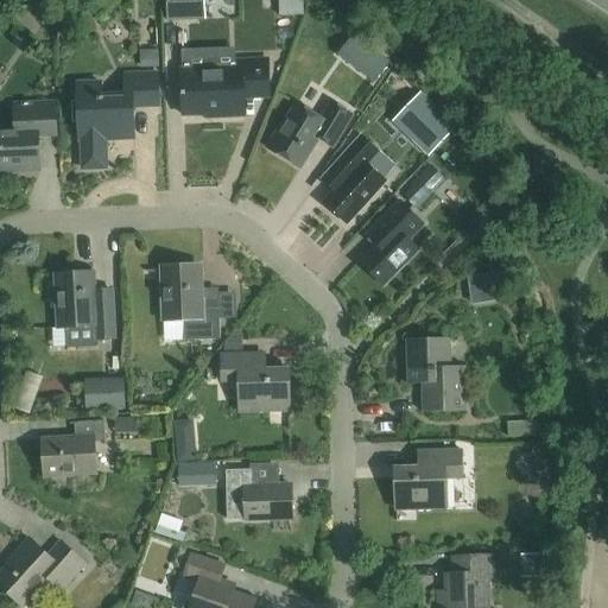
[(230,18),(230,1),(211,2),(213,19),(230,18)]
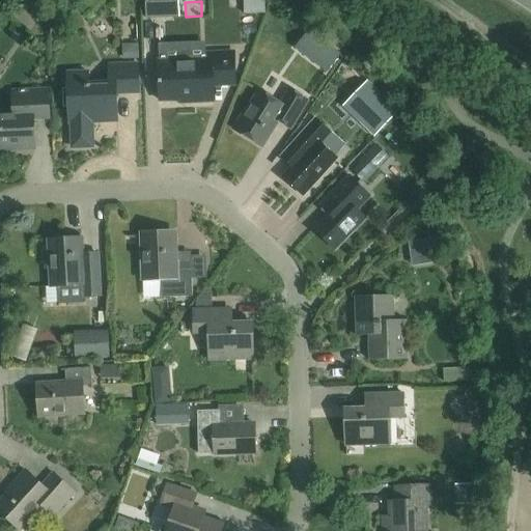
[(154,20),(185,18),(184,2),(152,4),(154,20)]
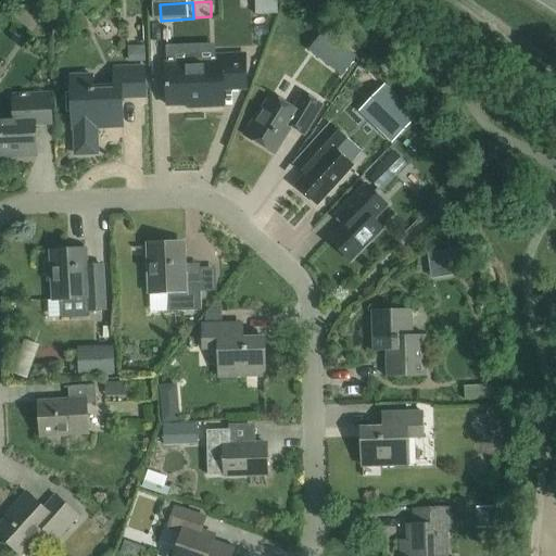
[(114,17),(100,29),(113,46),(127,33),(114,17)]
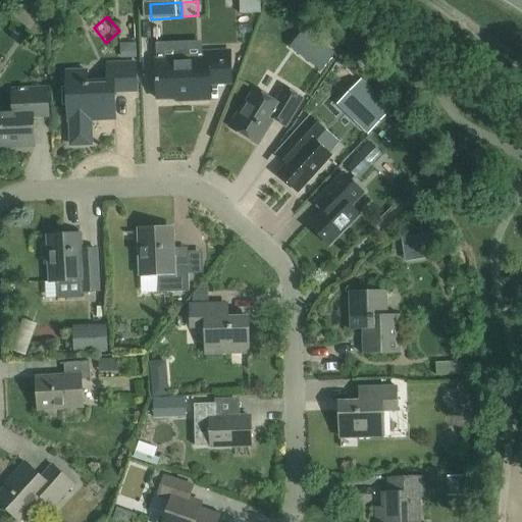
[(230,84),(229,52),(200,54),(201,59),(155,61),(156,100),(186,99),(186,101),(209,100),(209,85),(230,84)]
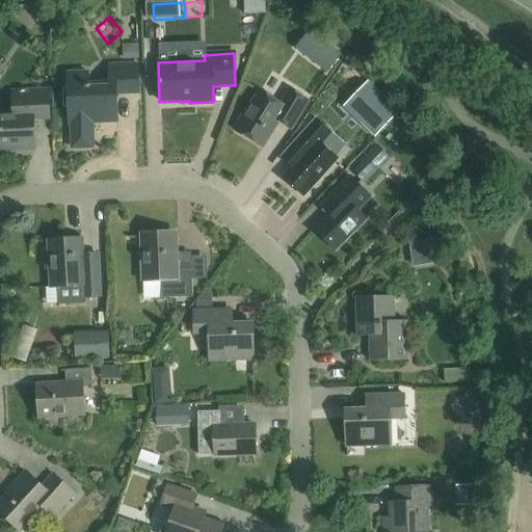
[(138,94),(137,65),(108,67),(108,87),(88,88),(87,74),(67,74),(69,124),(71,124),(72,149),(92,148),(91,123),(116,123),(115,95),(138,94)]
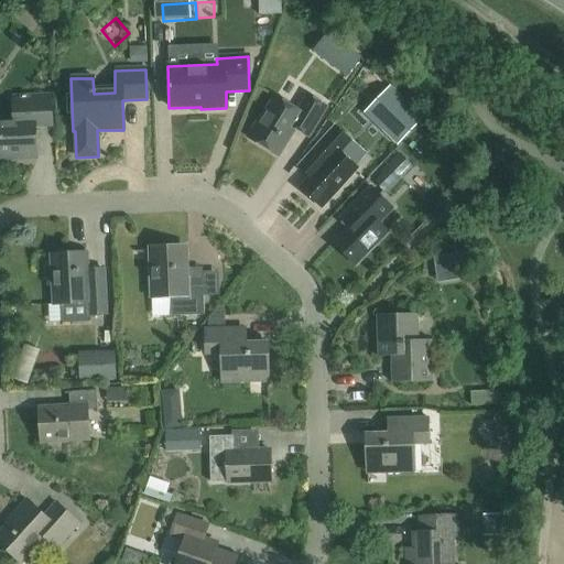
[(388,87),(375,100),(393,118),(381,131),(396,147),(422,120),(407,106),(388,87)]
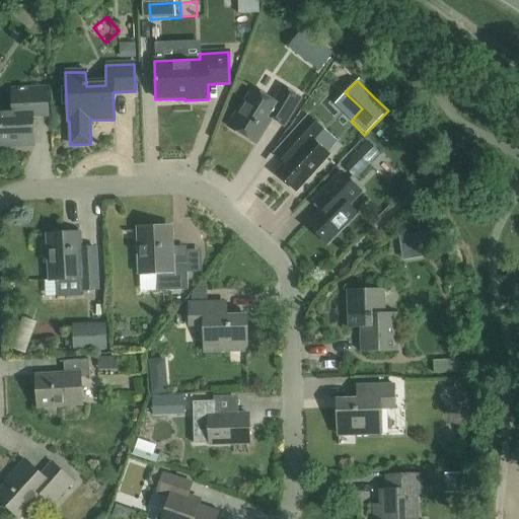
[(47,117),(46,88),(11,90),(12,110),(0,110),(0,146),(14,146),(14,147),(32,146),(31,117),(47,117)]
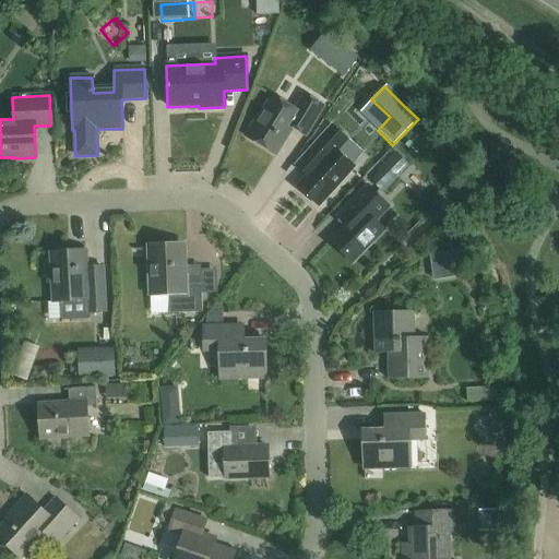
[(323,107),(305,96),(295,111),(272,97),(247,139),(275,156),(292,129),(305,137),(323,107)]
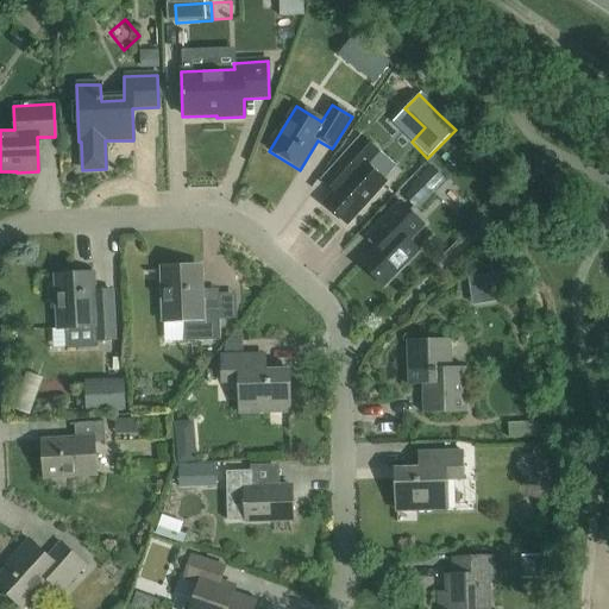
[(395,168),(378,152),(360,137),(321,181),(333,193),(322,205),(346,226),(387,183),(384,181),(395,168)]
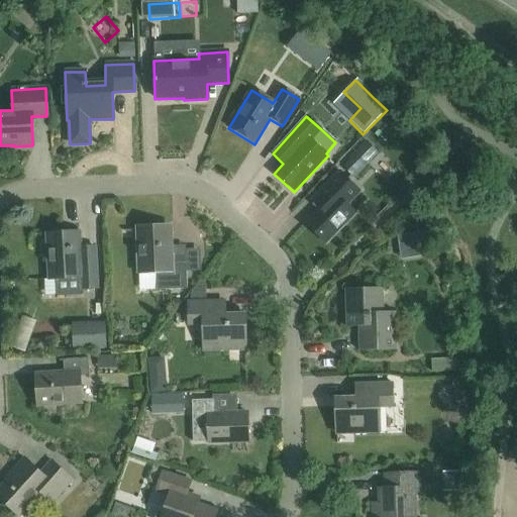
[(366,163),(356,153),(342,168),(352,177),(366,163)]
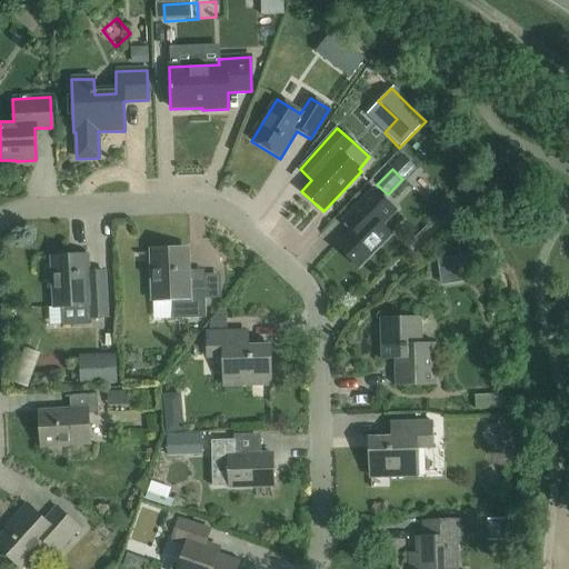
[(397,213),(386,202),(373,190),(342,221),(352,230),(338,245),(359,267),(390,236),(383,228),(397,213)]
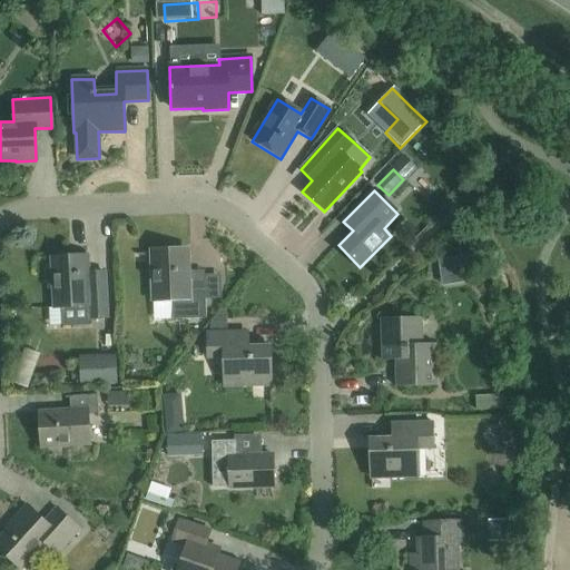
[(188,281),(187,253),(150,254),(153,298),(170,298),(172,321),(206,320),(205,281),(188,281)]
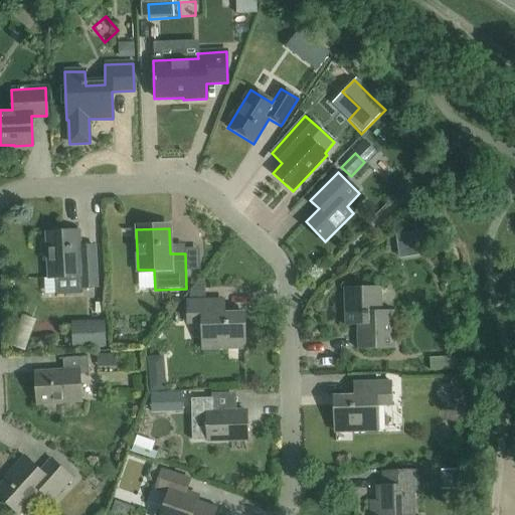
[(48,279),(80,277),(81,289),(96,288),(96,275),(94,246),(79,247),(78,231),(46,233),(48,275),(48,279)]
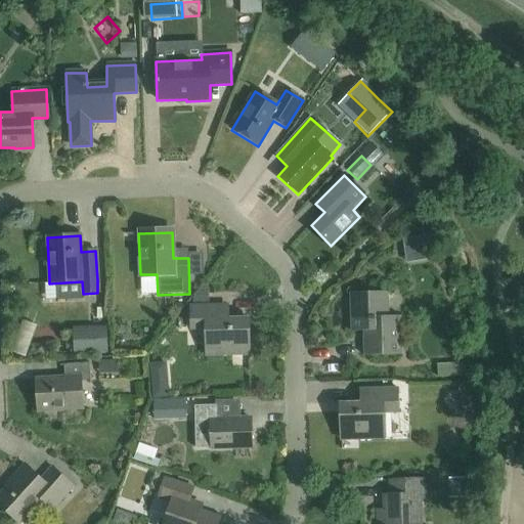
[(432,236),(409,237),(410,265),(434,264),(432,236)]
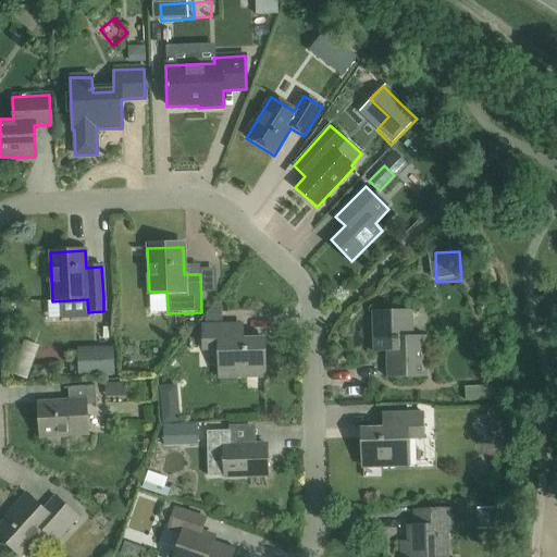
[(413,337),(412,311),(371,312),(372,353),(385,353),(385,379),(428,378),(426,337),(413,337)]
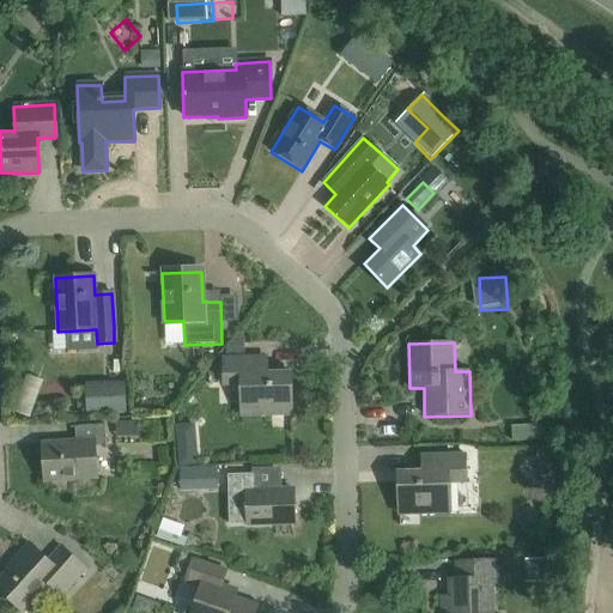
[(261,375),(261,358),(223,358),(223,387),(240,387),(241,417),(291,416),(290,374),(261,375)]
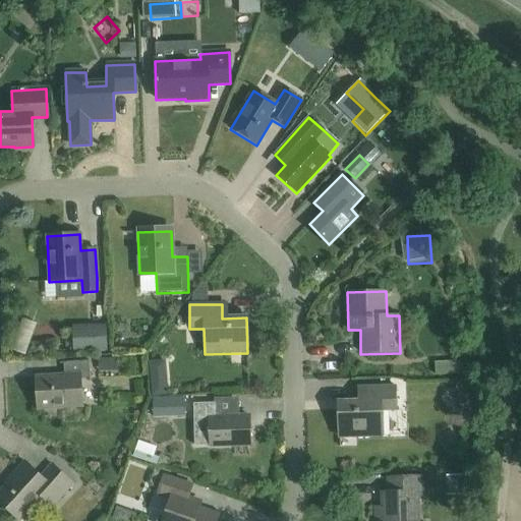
[(29,355),(41,325),(29,320),(16,351),(29,355)]
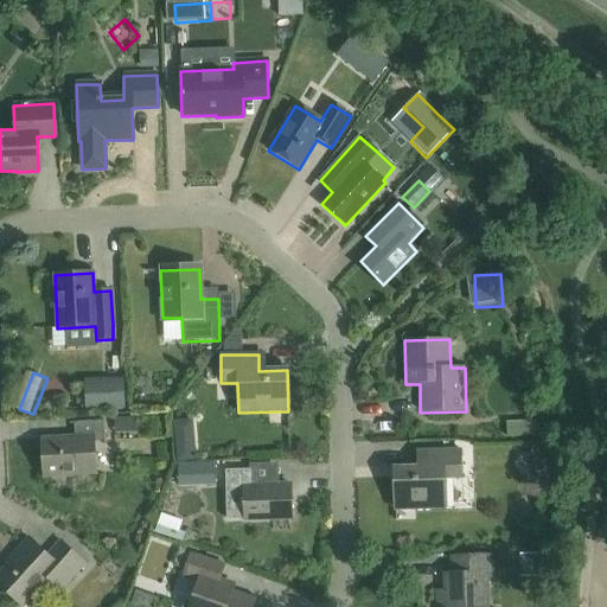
[(125,410),(123,379),(84,381),(85,411),(125,410)]
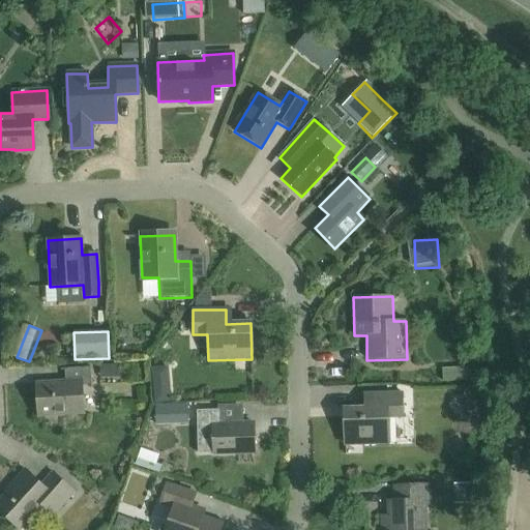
[(120,378),(119,364),(99,365),(100,379),(120,378)]
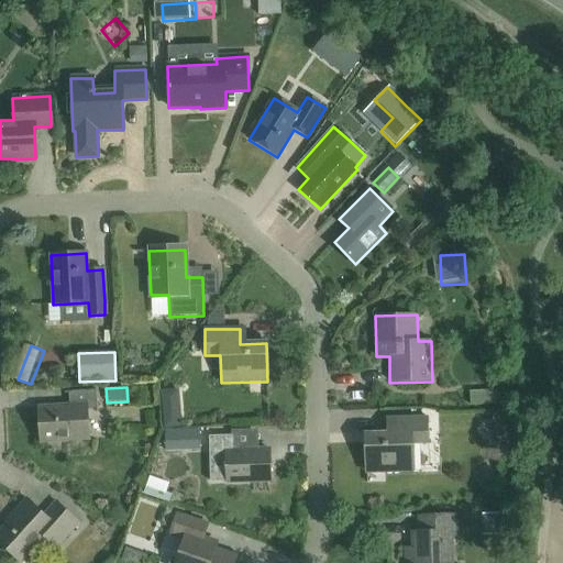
[(97,410),(96,390),(68,393),(69,406),(37,408),(40,443),(88,440),(86,410),(97,410)]
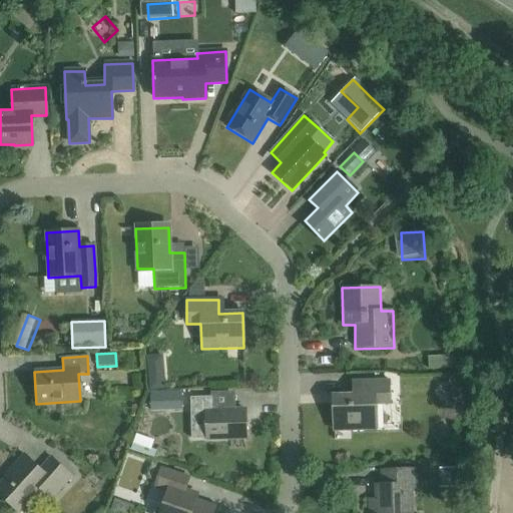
[(453,370),(453,357),(428,358),(428,370),(453,370)]
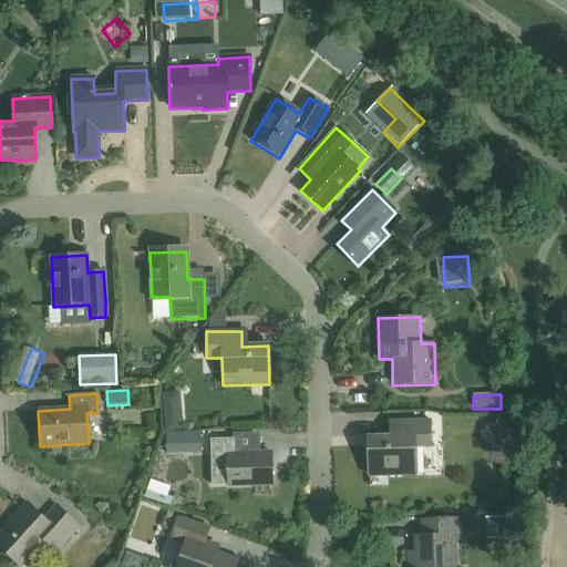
[(172,416),(163,418),(164,432),(182,431),(181,423),(172,416)]
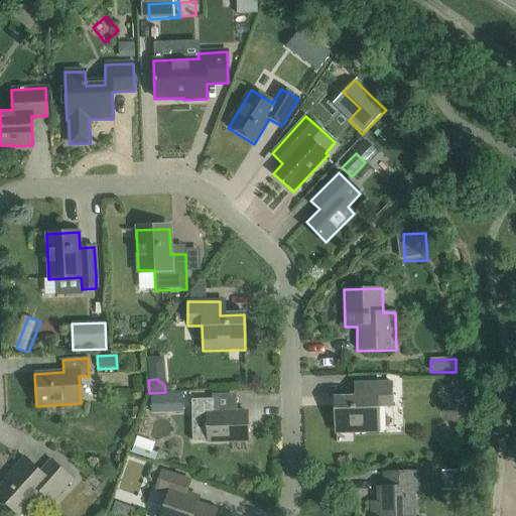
[(391,407),(391,383),(353,384),(353,398),(335,398),(336,433),(377,432),(377,407),(391,407)]
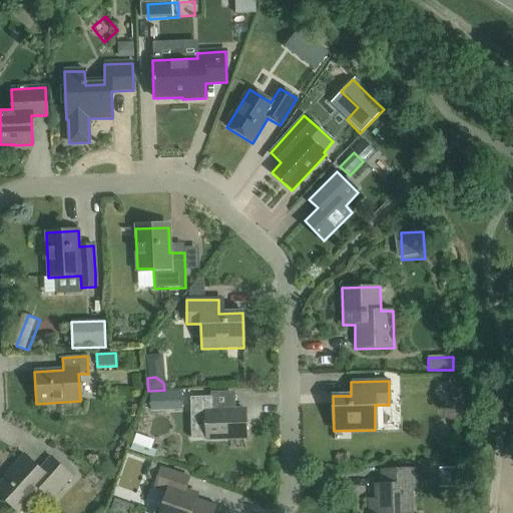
[(462,402),(461,382),(450,383),(450,389),(445,389),(445,403),(462,402)]
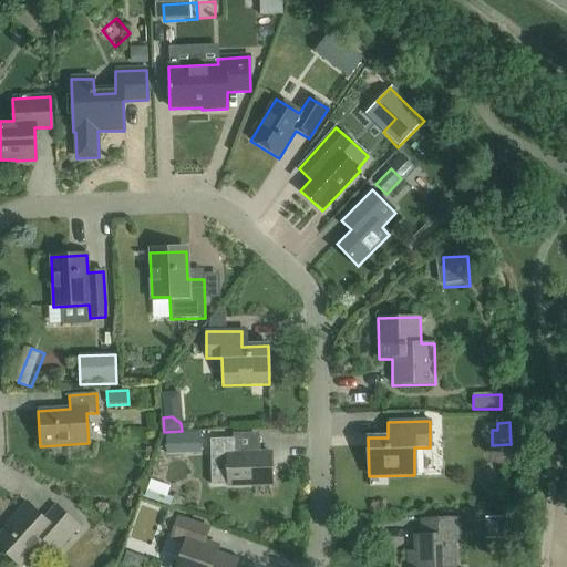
[(233,454),(233,440),(210,440),(212,474),(228,474),(228,486),(271,485),(270,453),(233,454)]
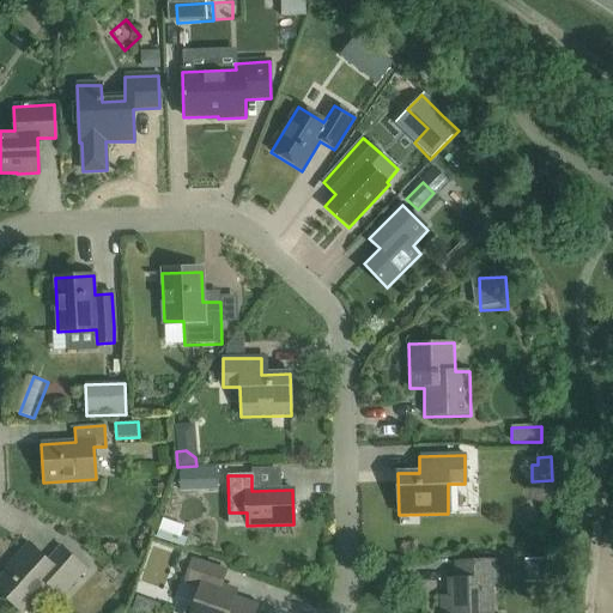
[(178,522),(165,517),(162,527),(153,525),(150,535),(171,542),(178,522)]
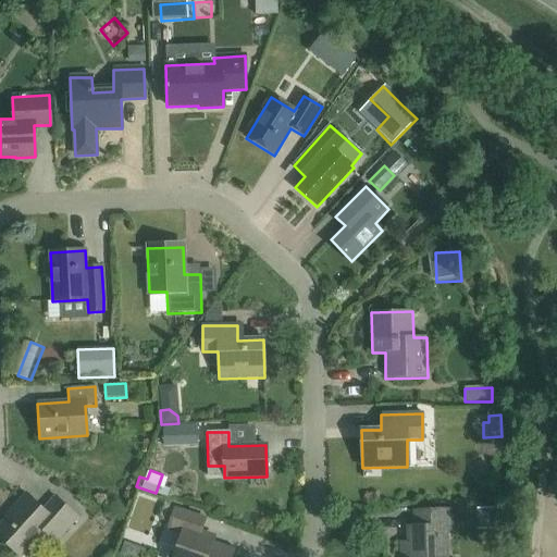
[(42,510),(26,495),(12,510),(14,511),(0,525),(0,539),(20,556),(42,531),(54,542),(76,518),(54,497),(42,510)]
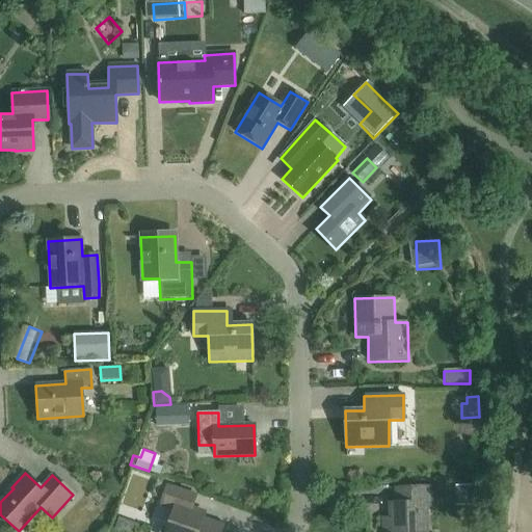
[(196,497),(167,486),(160,506),(174,511),(166,531),(220,531),(222,527),(190,515),(196,497)]
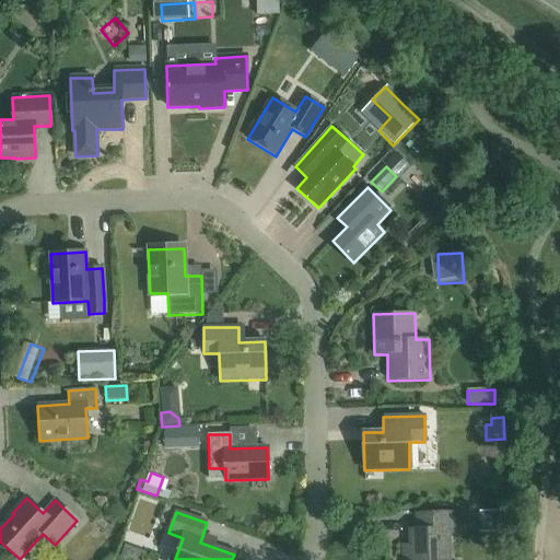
[(454,531),(453,513),(416,514),(416,529),(409,531),(410,546),(403,546),(403,559),(448,559),(448,531),(454,531)]
